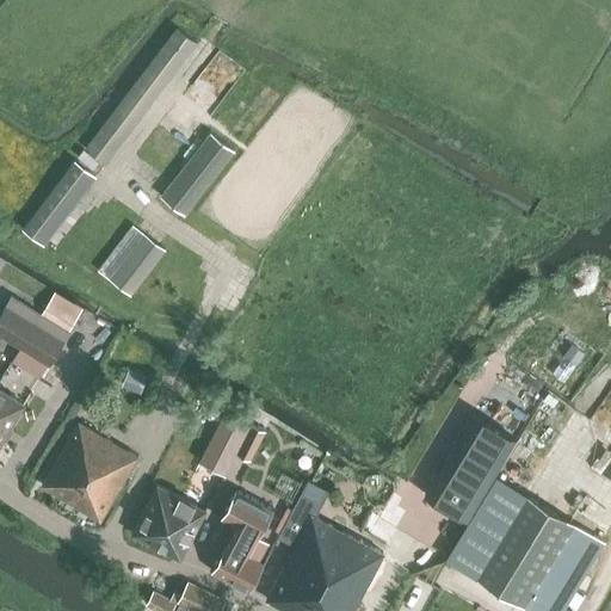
[(178,28),(85,148),(103,161),(195,41),(178,28)]
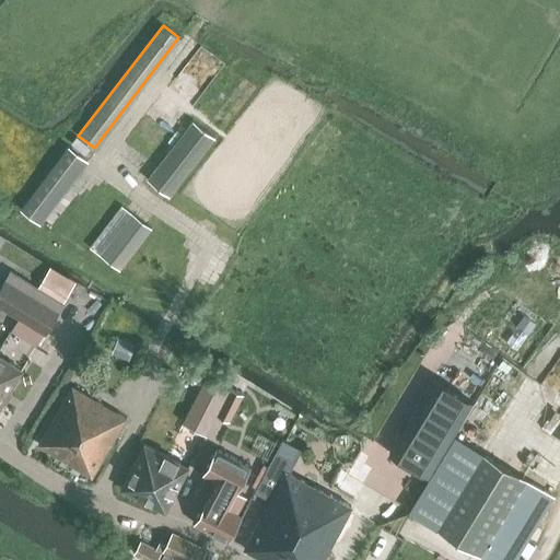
[(194,120),(149,178),(170,196),(216,138),(194,120)]
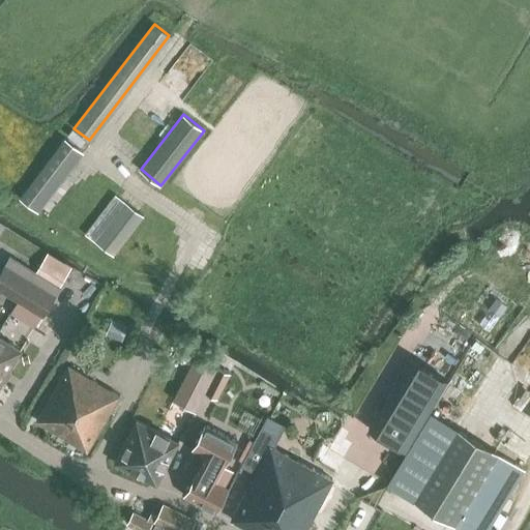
[(83,151),(81,150),(66,139),(65,138),(20,199),(36,210),(83,151)]
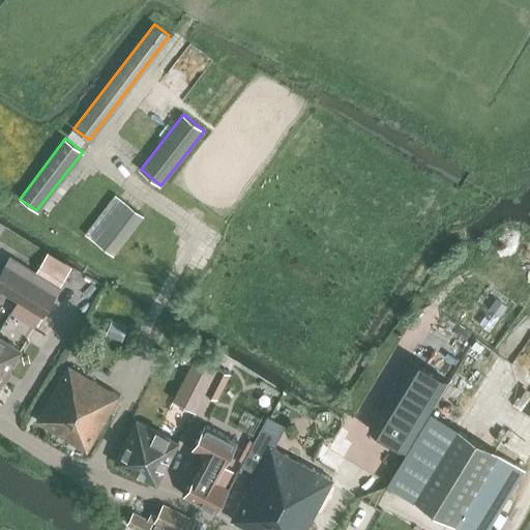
[(86,234),(114,256),(145,215),(116,195),(86,234)]
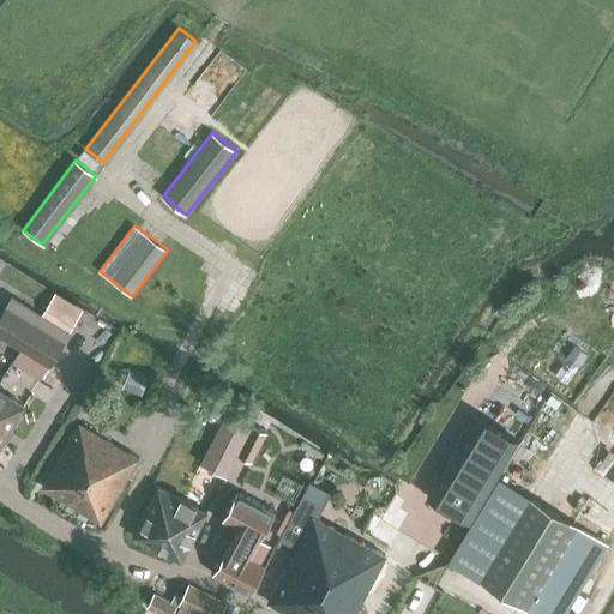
[(49,365),(77,320),(83,311),(56,295),(55,294),(41,315),(22,348),(49,365)]
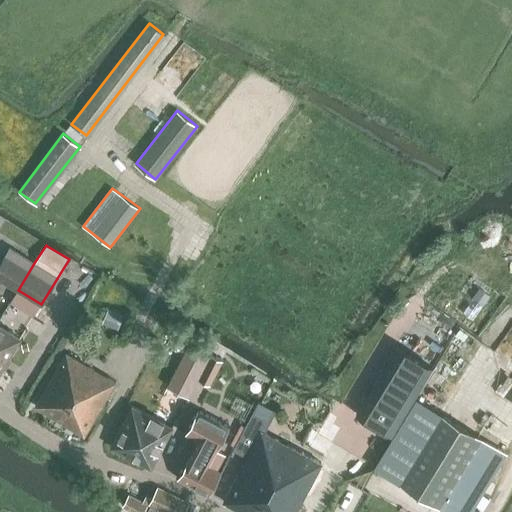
[(10,248),(3,259),(0,265),(0,279),(18,290),(34,263),(10,248)]
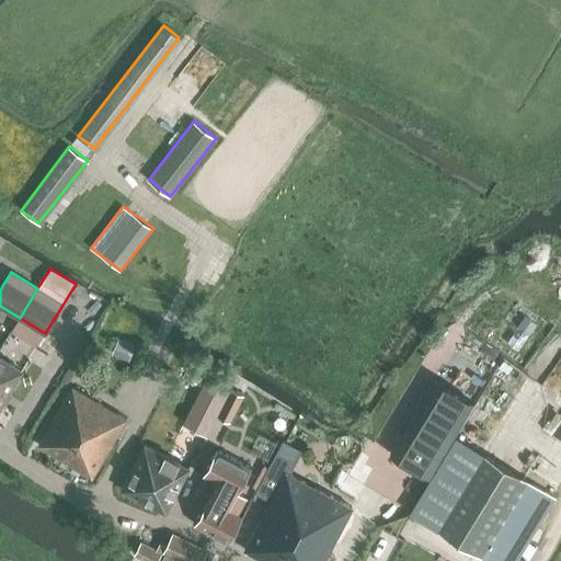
[(135,346),(118,340),(112,354),(128,362),(135,346)]
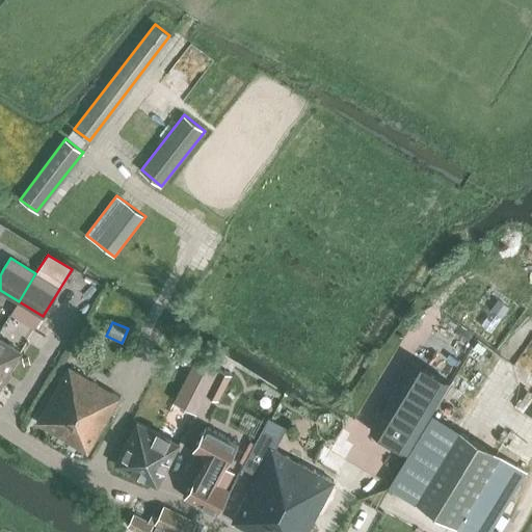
[(0,387),(8,374),(21,351),(0,339),(0,387)]
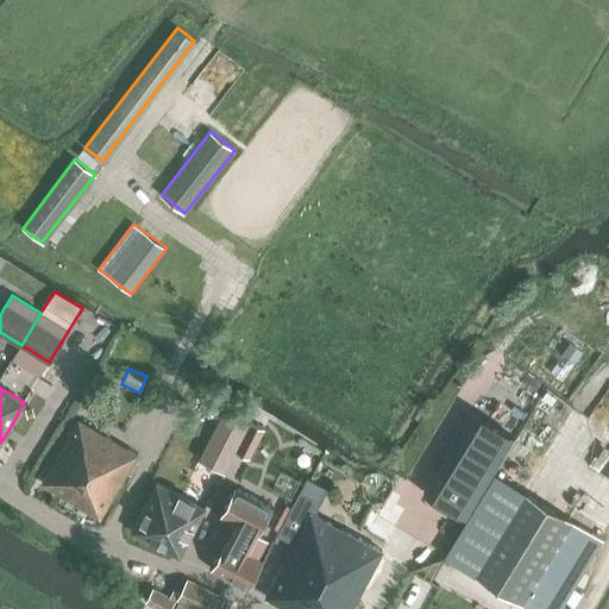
[(534,415),(554,425),(565,401),(545,391),(534,415)]
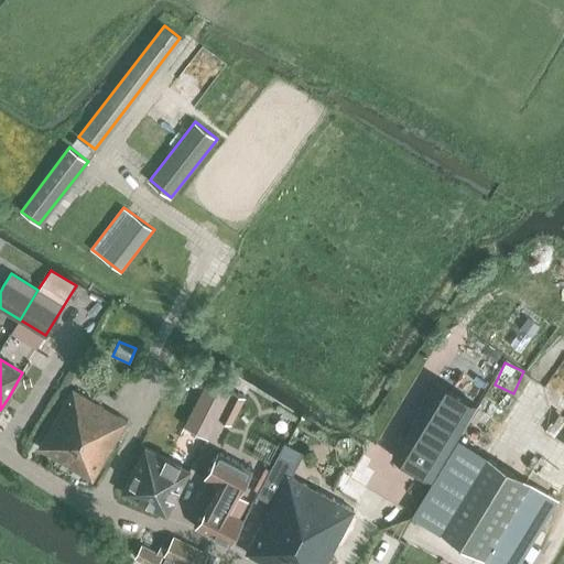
[(563,365),(550,388),(563,397),(563,365)]
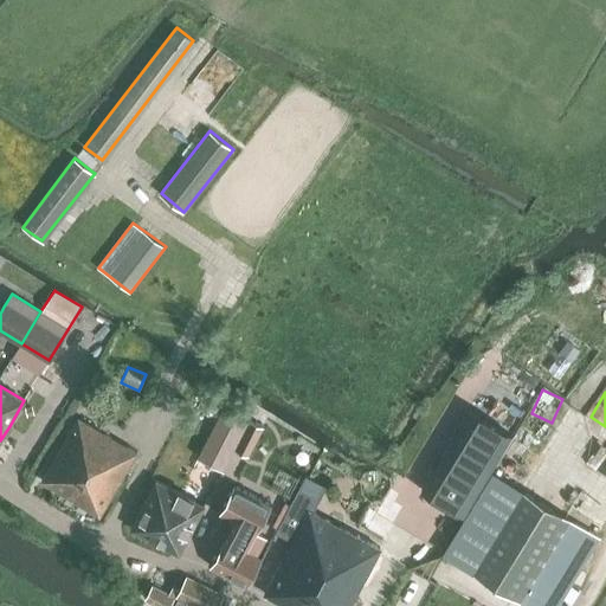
[(223,410),(207,439),(199,457),(224,470),(247,421),(223,410)]
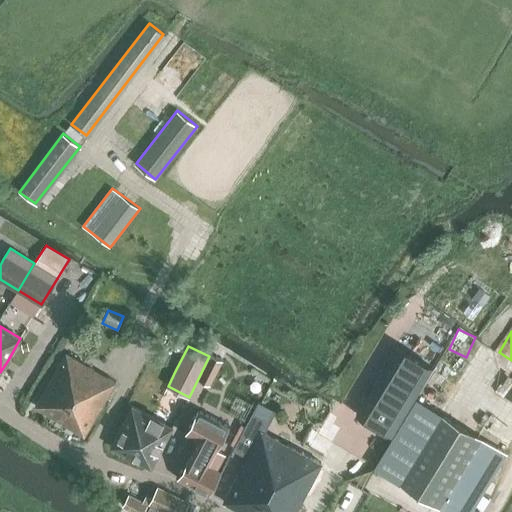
[(432,369),(396,348),(354,416),(390,438),(432,369)]
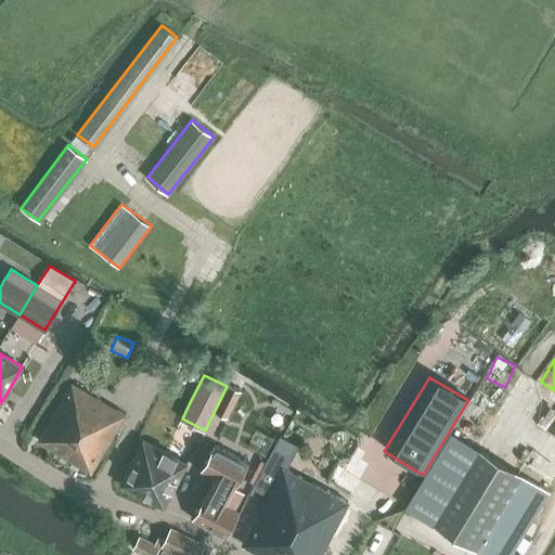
[(65,456),(99,399),(72,383),(39,440),(65,456)]
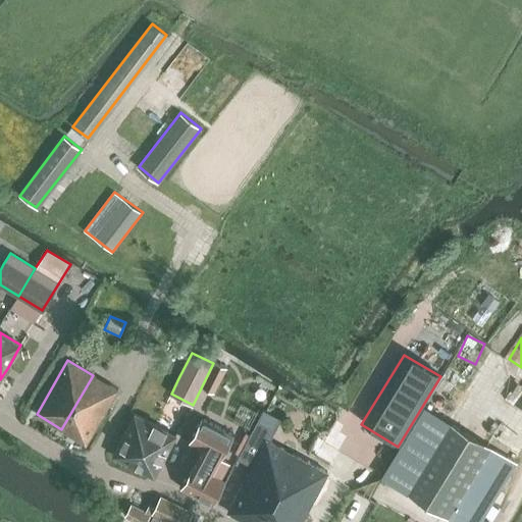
[(227,367),(215,361),(202,386),(214,393),(227,367)]
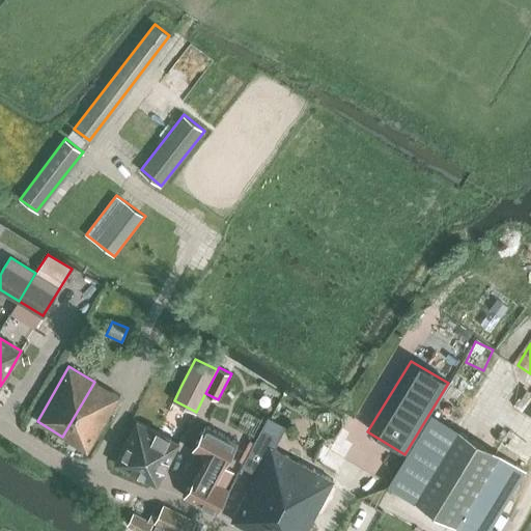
[(94,382),(62,437),(70,441),(67,445),(75,449),(77,445),(88,451),(120,396),(94,382)]
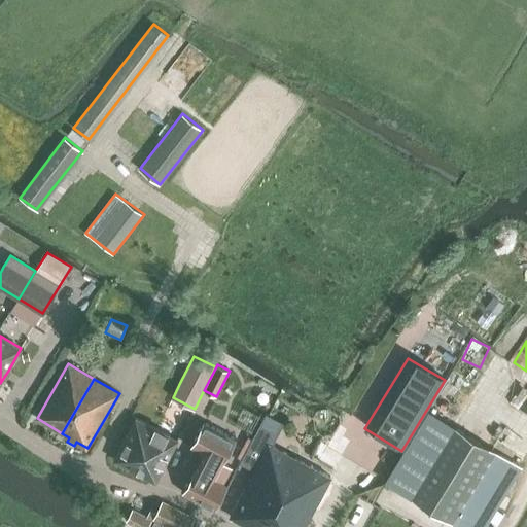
[(428,410),(385,481),(460,526),(482,526),(486,522),(520,466),(428,410)]
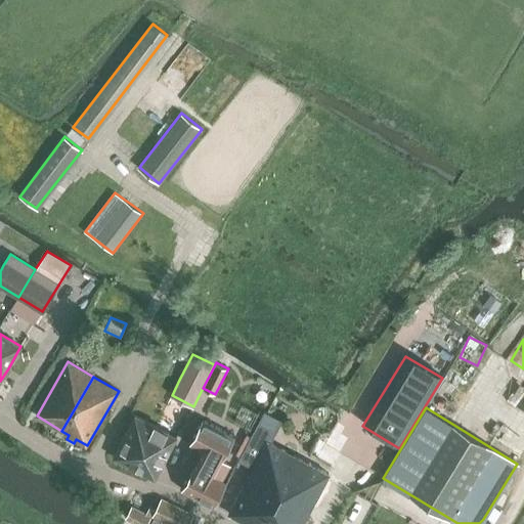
[(114,457),(156,479),(176,437),(135,416),(114,457)]
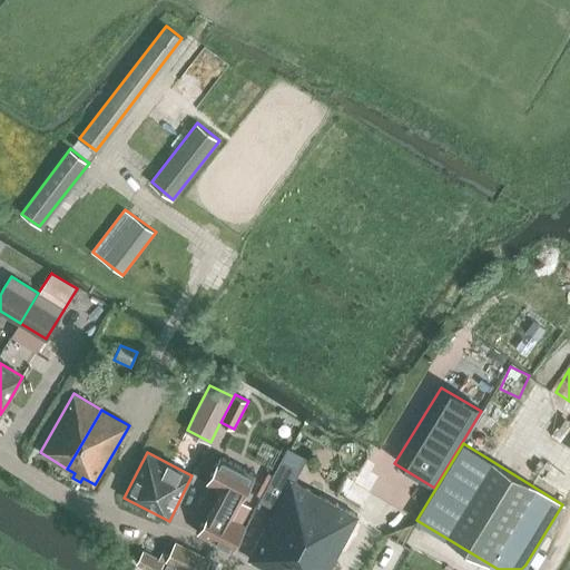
[(207,482),(219,489),(197,532),(233,551),(246,526),(242,522),(252,505),(242,500),(255,474),(220,457),(207,482)]
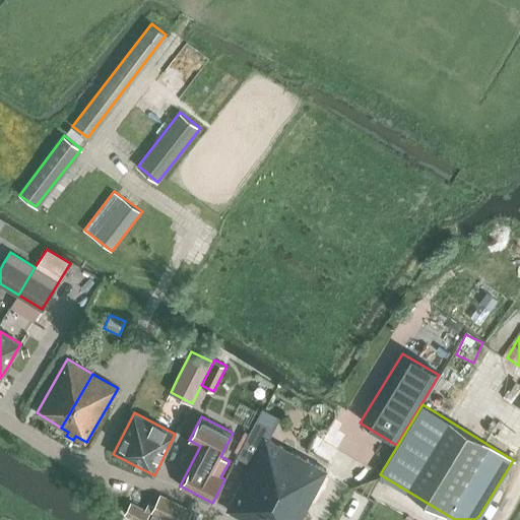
[(255,426),(253,430),(244,456),(253,461),(228,510),(246,519),(300,519),(327,469),(266,437),(268,433),(255,426)]
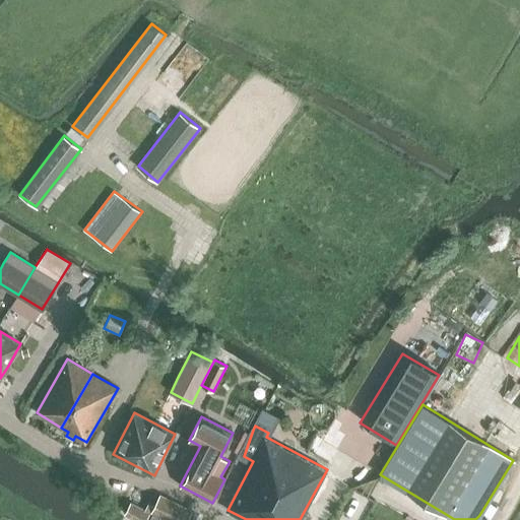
[(244,456),(253,430),(243,426),(233,451),(244,456)]
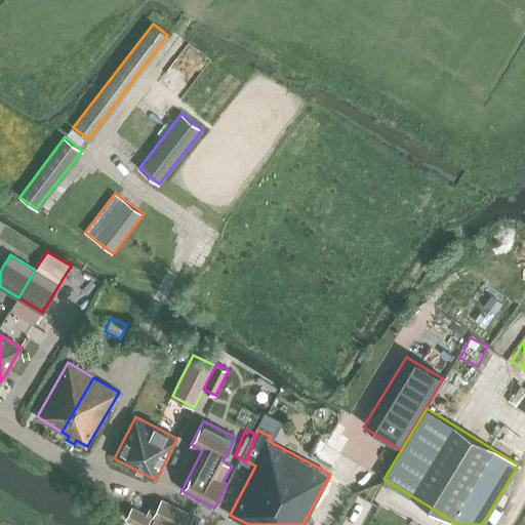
[(193,517),(193,516),(161,500),(155,513),(150,510),(148,515),(132,507),(126,519),(137,524),(147,524),(152,517),(153,518),(166,524),(198,524),(200,524),(193,517)]
